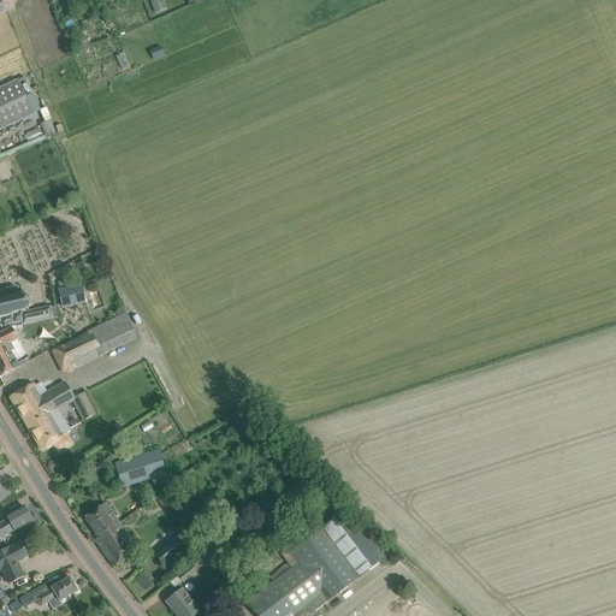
[(165,4),(154,9),(157,13),(167,9),(165,4)]
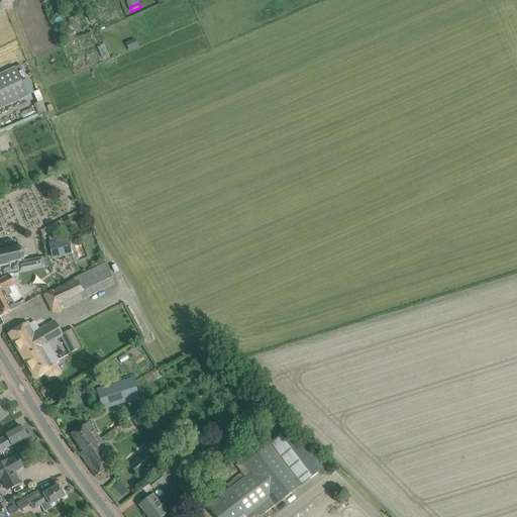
[(63,36),(66,44),(77,40),(74,32),(63,36)]
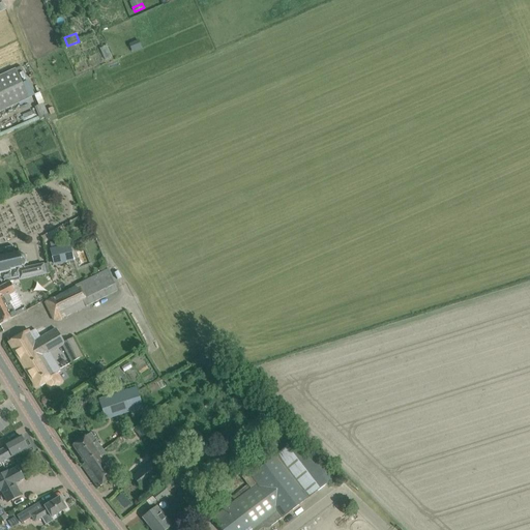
[(143,49),(140,40),(129,45),(129,46),(128,47),(129,49),(130,48),(133,53),(143,49)]
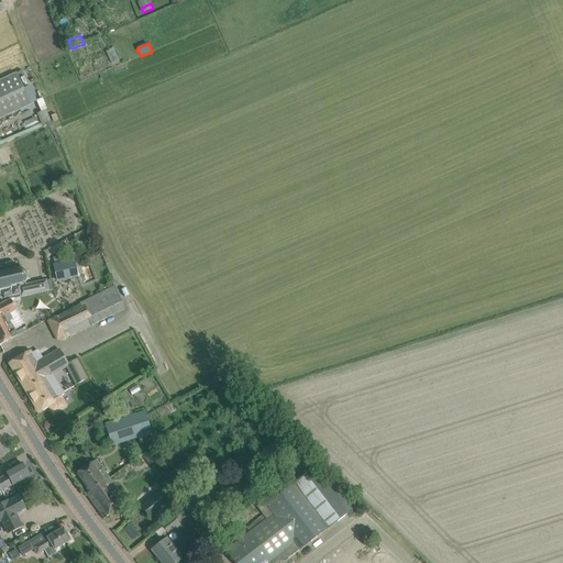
[(0,118),(33,102),(24,85),(29,83),(22,70),(0,80),(0,118)]
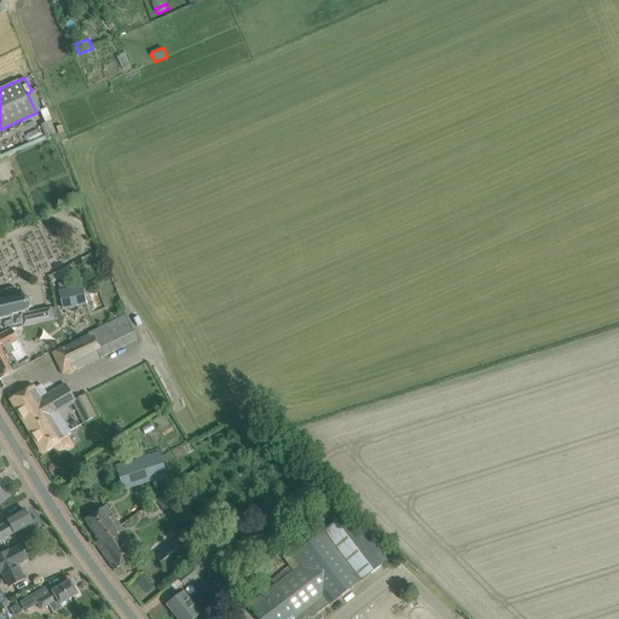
[(0,327),(1,327),(4,334),(12,329),(22,327),(23,327),(55,320),(52,308),(28,313),(29,312),(30,311),(30,310),(30,308),(32,307),(32,306),(32,305),(30,304),(30,302),(30,301),(29,300),(29,299),(28,299),(27,296),(25,296),(24,295),(21,296),(19,294),(19,295),(18,288),(0,291),(0,327)]
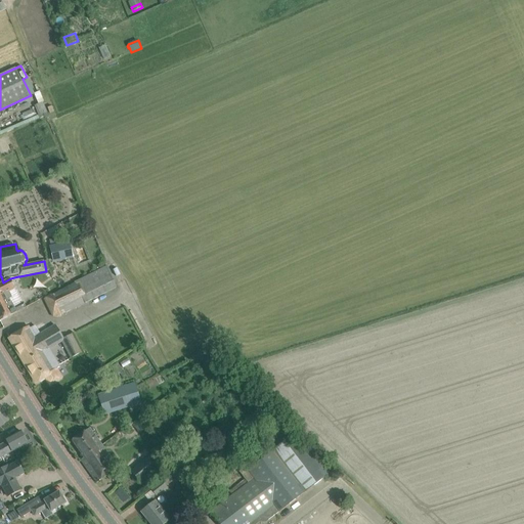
[(53,315),(57,317),(117,288),(107,265),(81,279),(45,299),(53,315)]
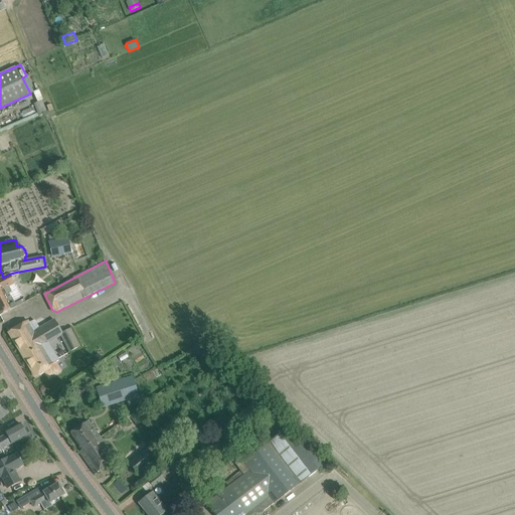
[(10,274),(3,278),(0,279),(0,315),(16,307),(25,302),(23,297),(13,302),(9,293),(12,292),(9,286),(15,283),(10,274)]
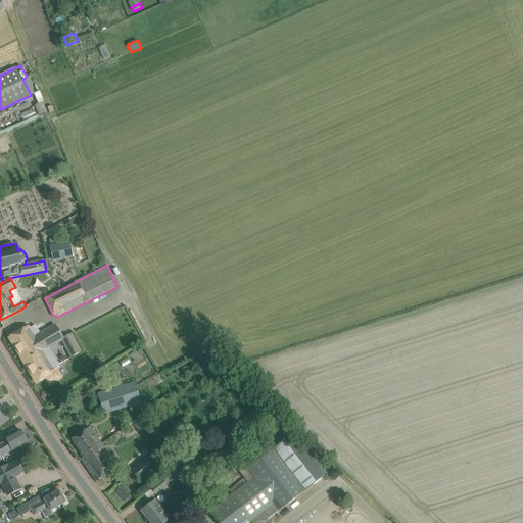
[(29,327),(10,338),(37,382),(46,376),(50,384),(61,377),(56,368),(60,366),(59,366),(60,365),(50,348),(62,341),(70,359),(82,352),(72,334),(63,338),(55,325),(40,333),(35,325),(30,328),(29,327)]
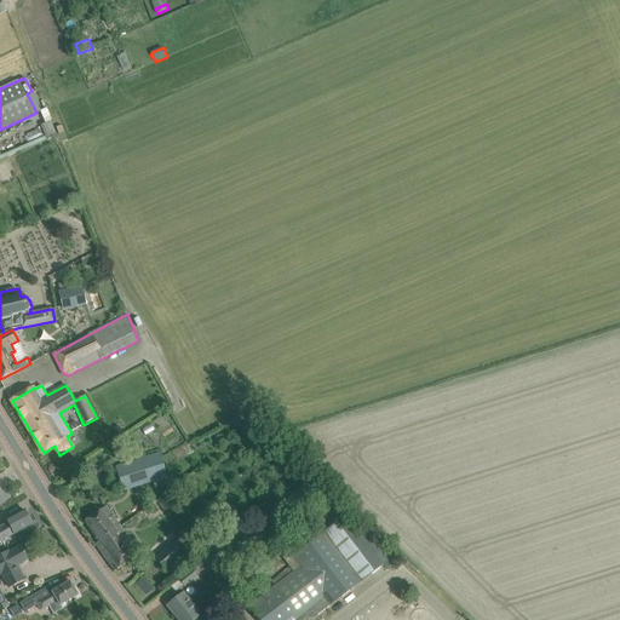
[(167,476),(159,453),(116,468),(124,491),(167,476)]
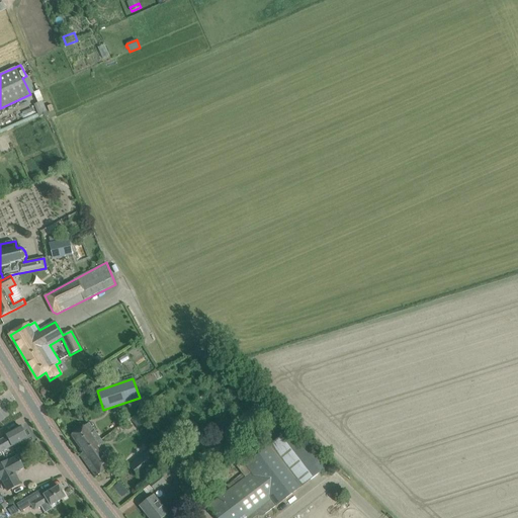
[(71,436),(83,453),(101,440),(89,423),(71,436)]
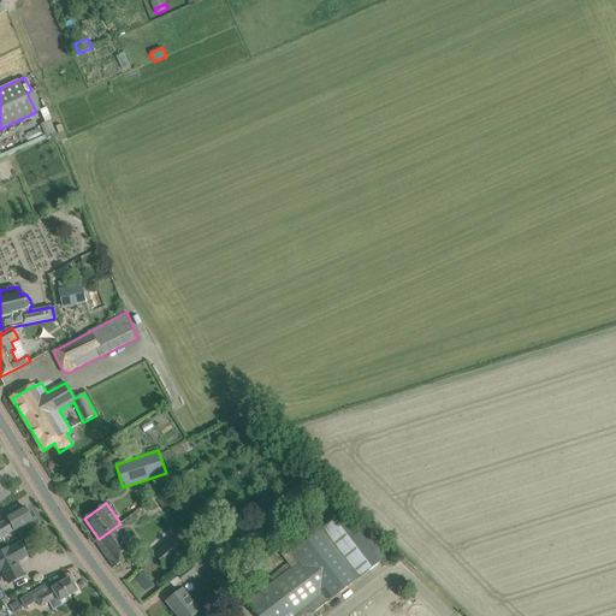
[(0,538),(33,521),(24,507),(6,517),(7,520),(0,523),(0,538)]
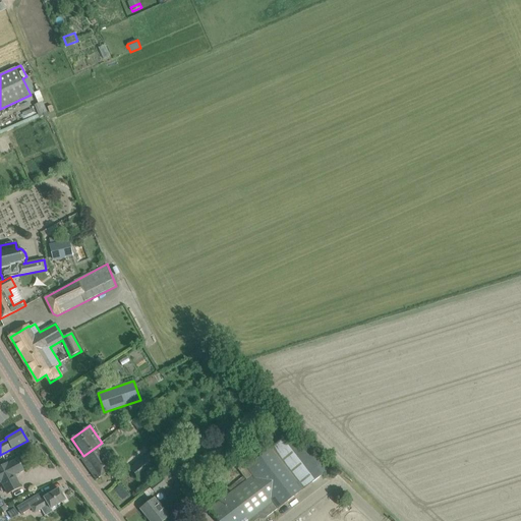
[(327,471),(311,451),(308,453),(303,446),(301,448),(291,433),(246,467),(244,464),(238,468),(244,476),(228,487),(232,493),(210,509),(219,520),(247,520),(258,513),(261,516),(267,517),(327,471)]
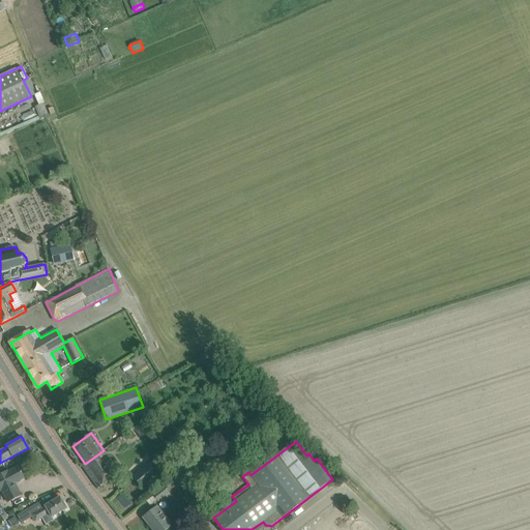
[(82,466),(98,489),(120,473),(104,450),(85,464),(82,466)]
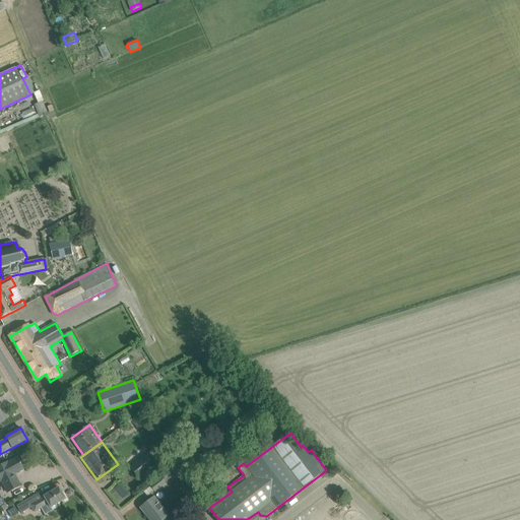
[(130,467),(139,479),(158,463),(149,451),(130,467)]
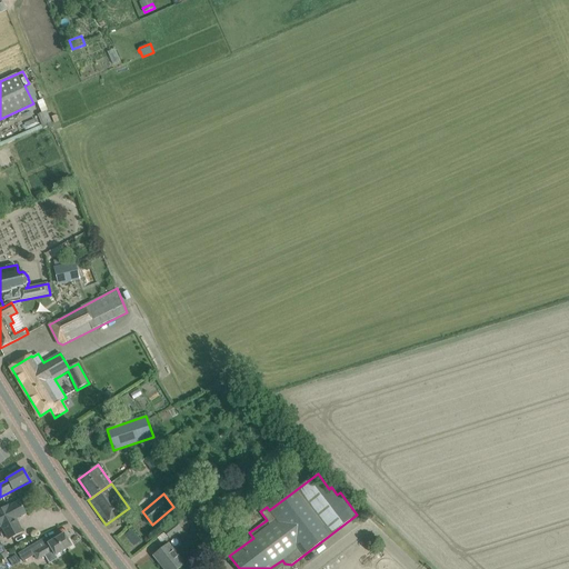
[(0,510),(0,527),(2,527),(9,540),(22,532),(16,519),(26,513),(20,501),(9,507),(8,506),(0,510)]
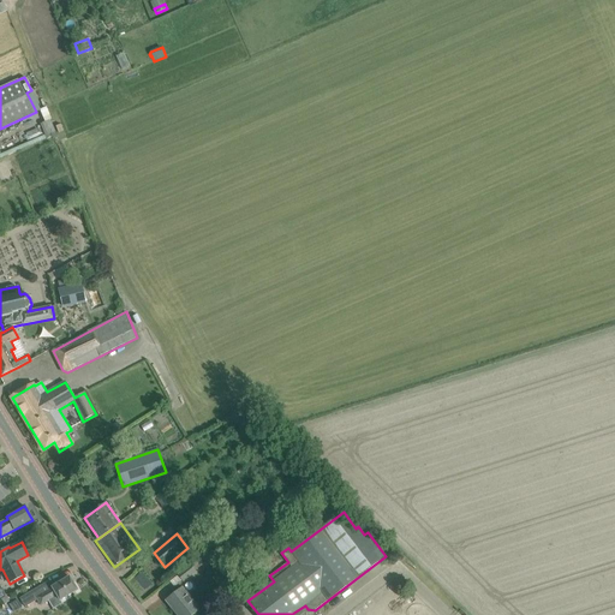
[(174,578),(179,584),(195,572),(190,565),(174,578)]
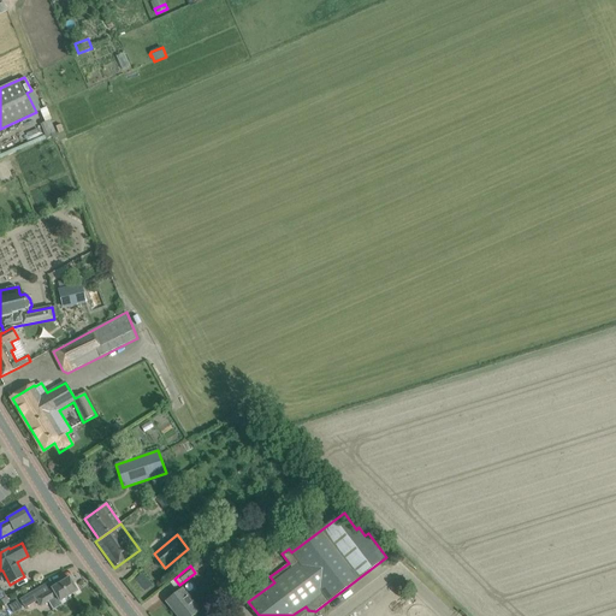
[(47,592),(43,586),(21,599),(25,608),(37,600),(41,606),(49,602),(54,610),(61,605),(60,603),(78,592),(70,578),(47,592)]
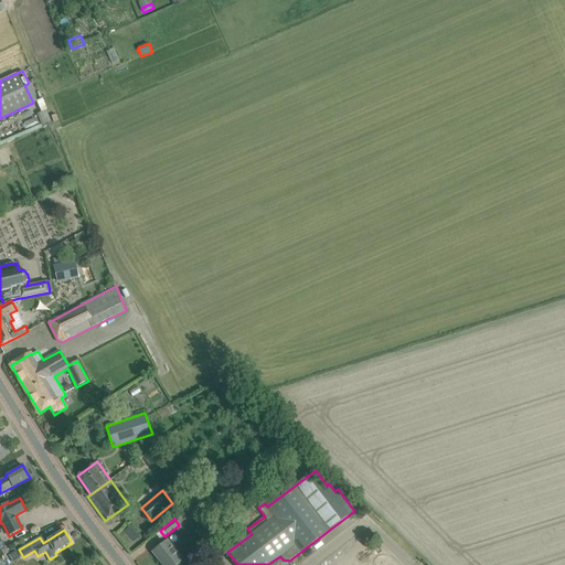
[(167,541),(152,552),(160,562),(162,561),(166,564),(177,564),(183,561),(167,541)]
